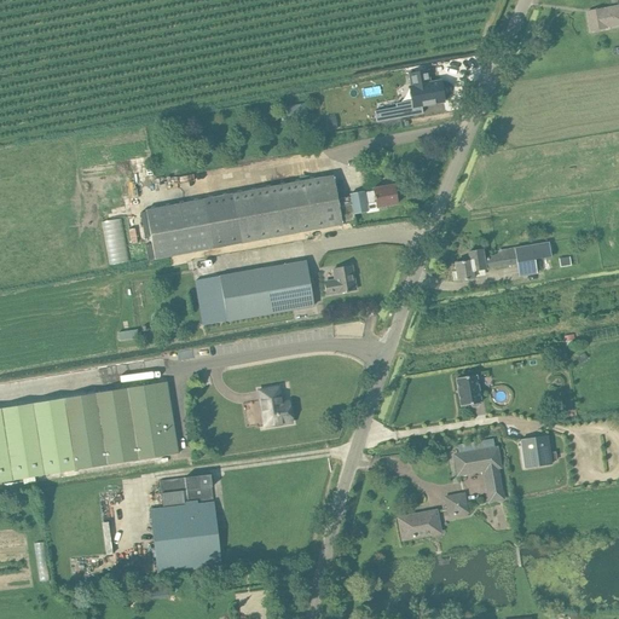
[(618,5),(605,9),(586,11),(591,32),(608,28),(608,27),(618,24),(618,5)]
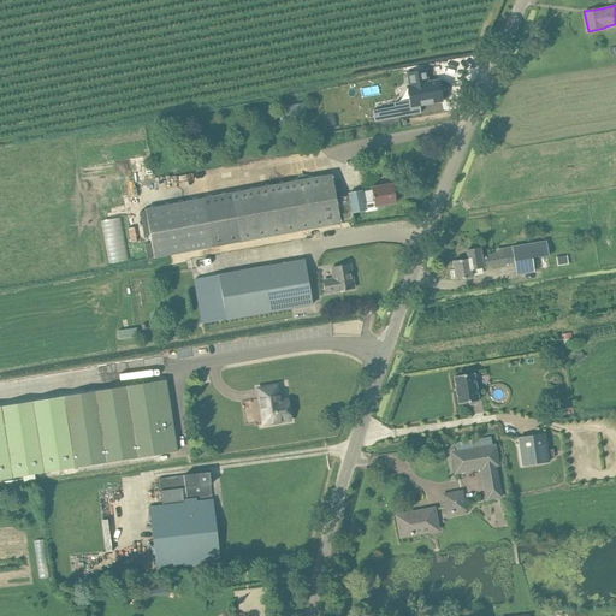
[(394,107),(373,111),(374,122),(421,113),(419,106),(442,101),(438,80),(427,82),(425,70),(407,73),(408,86),(407,86),(409,100),(394,104),(394,107)]
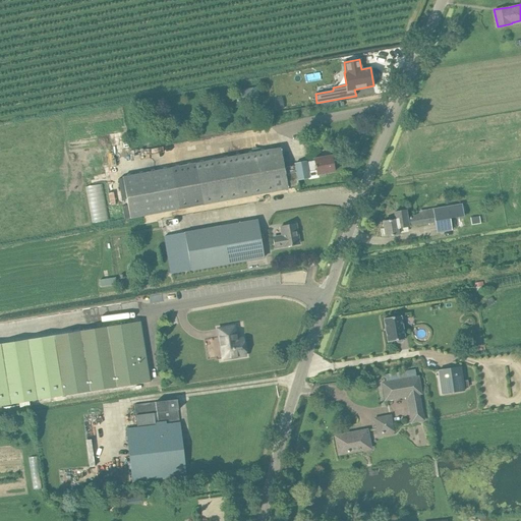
[(256,87),(234,92),(237,103),(258,98),(256,87)]
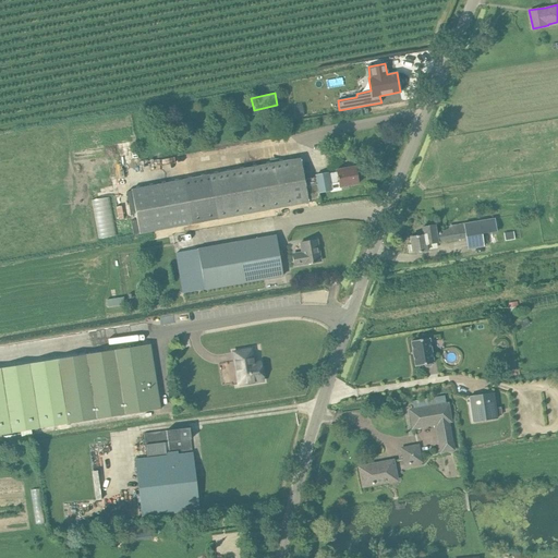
[(304,180),(300,157),(131,189),(140,234),(320,201),(318,193),(331,191),(330,184),(328,173),(328,172),(315,174),(315,178),(304,180)]
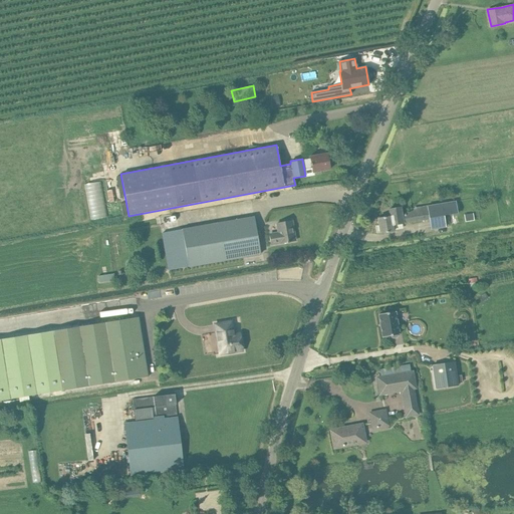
[(326,154),(309,157),(309,159),(302,160),(304,170),(311,169),(312,172),(313,172),(314,175),(321,174),(320,171),(329,169),(326,154)]
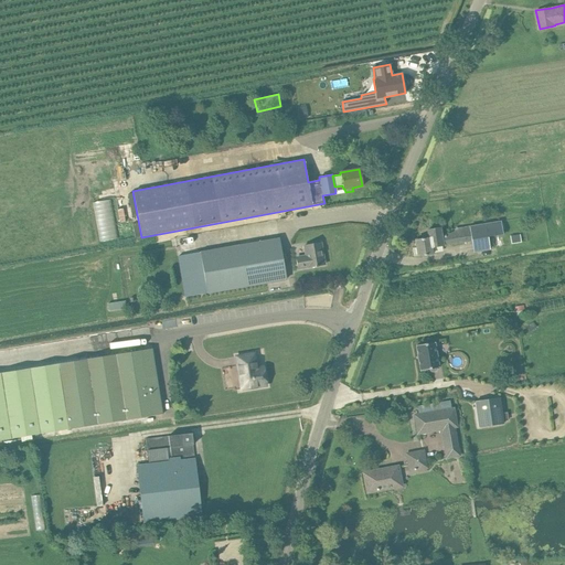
[(117,238),(110,199),(93,202),(99,242),(117,238)]
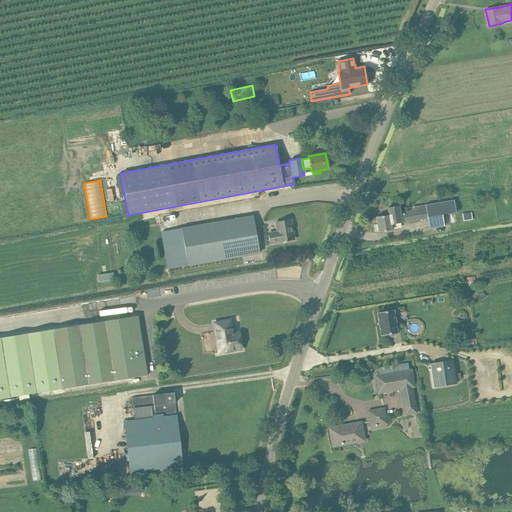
[(410,211),(400,213),(398,206),(387,208),(388,215),(376,217),(377,225),(374,225),(375,231),(378,231),(378,232),(391,230),(390,224),(427,218),(429,229),(444,226),(442,215),(455,213),(453,200),(409,207),(410,211)]
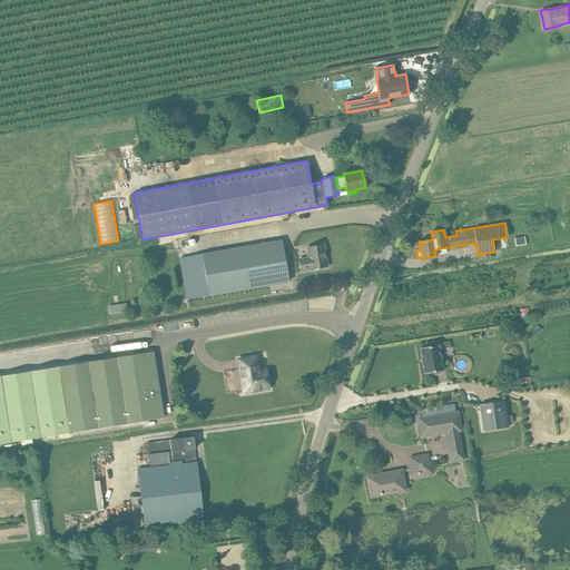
[(524,236),(514,238),(516,246),(526,245),(524,236)]
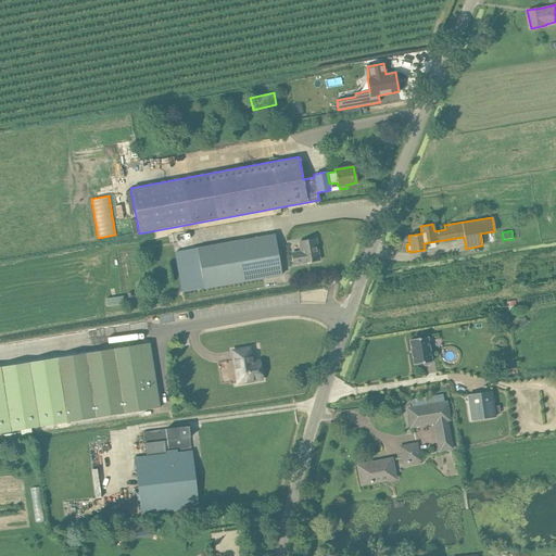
[(197,248),(203,289),(282,275),(275,234),(197,248)]
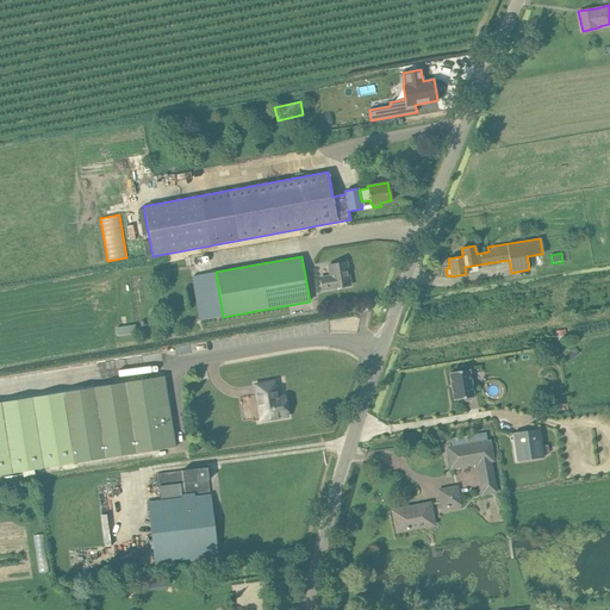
[(329,265),(330,277),(319,279),(321,291),(349,286),(346,261),(329,265)]
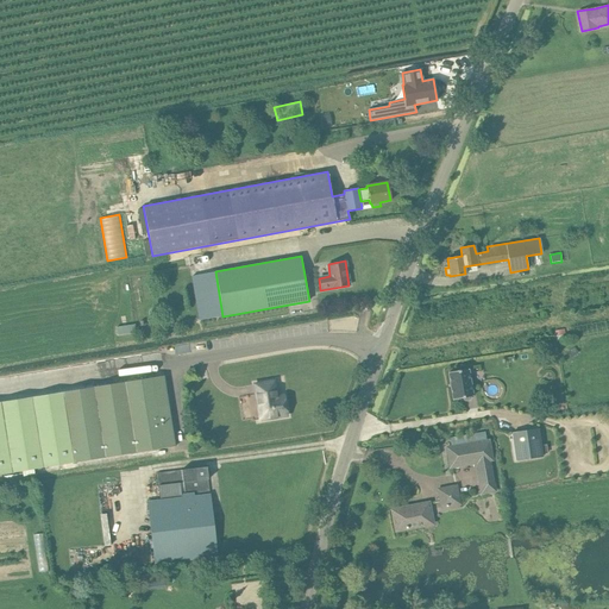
[(135,325),(117,327),(118,334),(136,332),(135,325)]
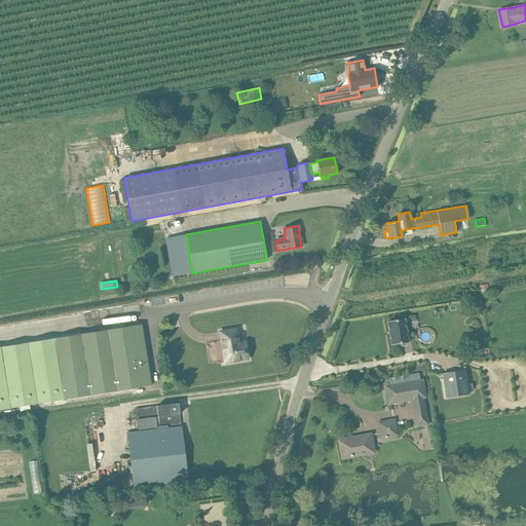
[(496,300),(490,304),(493,308),(499,305),(496,300)]
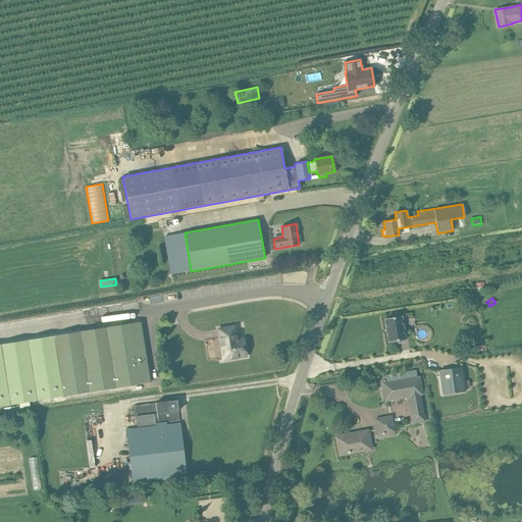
[(404,341),(405,341),(402,317),(385,319),(388,343),(397,342),(398,343),(399,344),(403,344),(404,342),(404,341)]
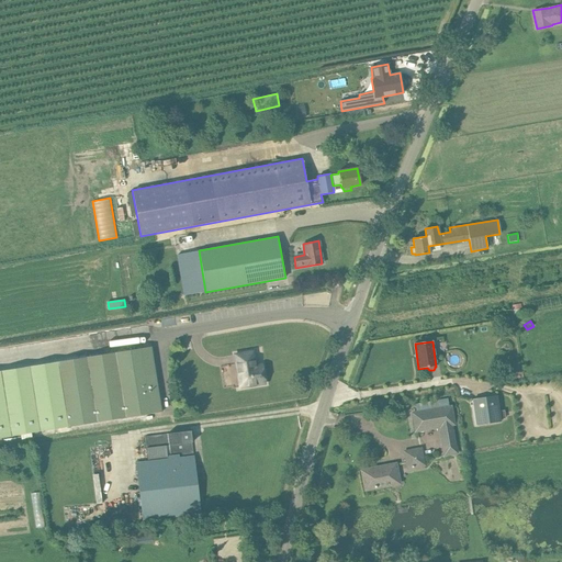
[(152,346),(56,361),(0,370),(0,437),(67,426),(163,412),(152,346)]
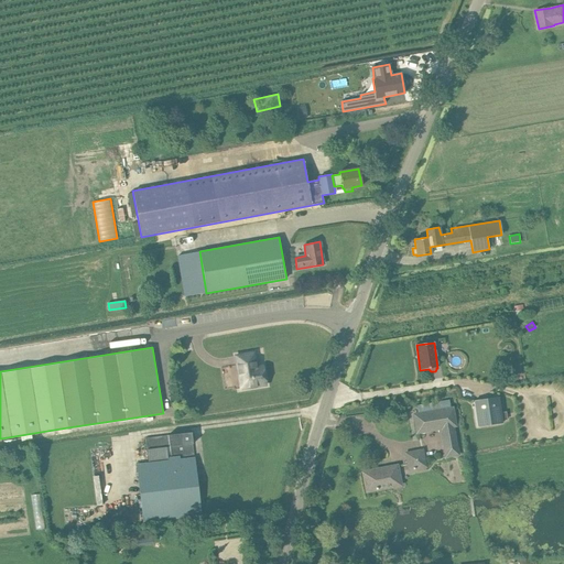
[(235,356),(240,389),(266,384),(263,366),(257,367),(253,353),(235,356)]
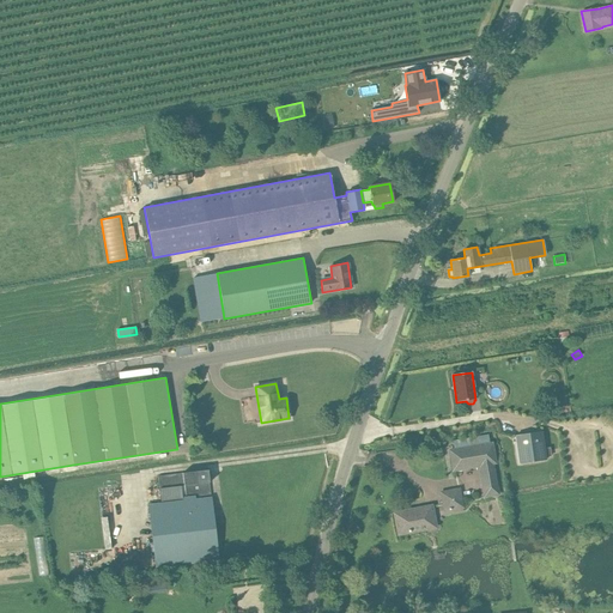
[(546,461),(545,457),(551,456),(550,448),(544,448),(541,432),(516,436),(520,465),(546,461)]
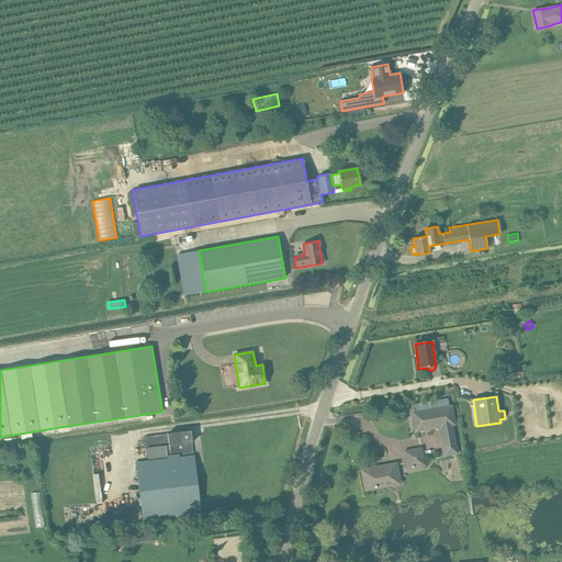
[(414,433),(438,428),(442,457),(458,453),(453,426),(456,426),(452,404),(411,412),(414,433)]
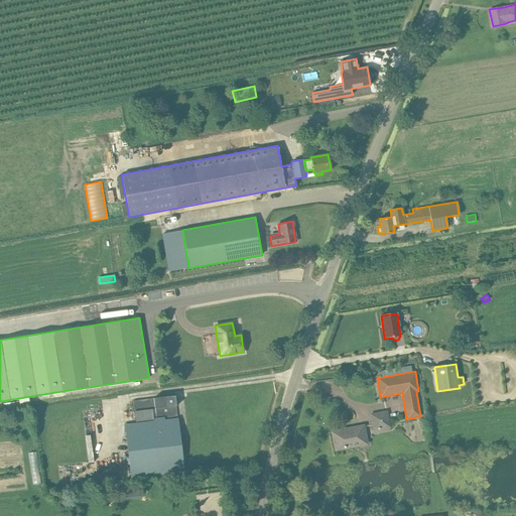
[(135,421),(153,419),(153,420),(124,424),(130,478),(184,472),(178,417),(164,419),(164,417),(177,416),(176,406),(175,395),(133,400),(134,411),(135,421)]
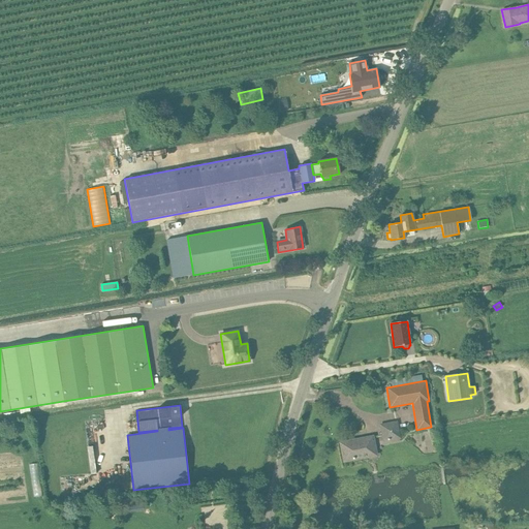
[(396,422),(379,425),(382,442),(400,439),(396,422)]
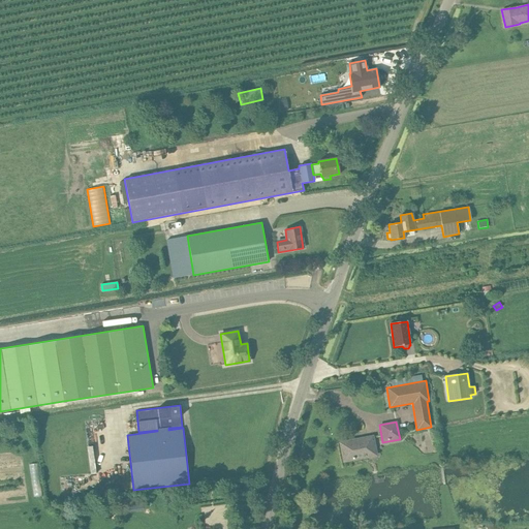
[(340,442),(343,458),(351,457),(352,459),(368,456),(367,454),(375,452),(372,437),(340,442)]
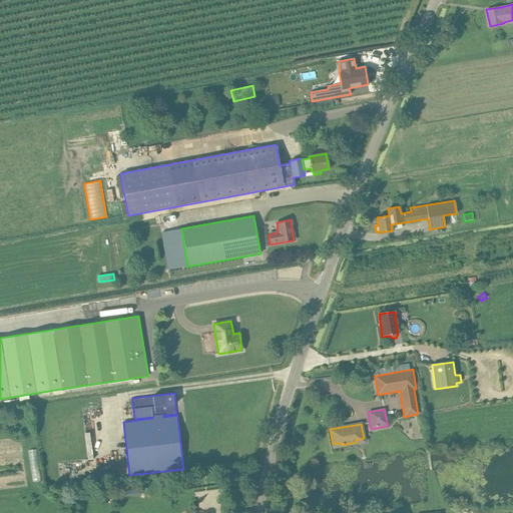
[(36,449),(28,450),(32,481),(40,481),(36,449)]
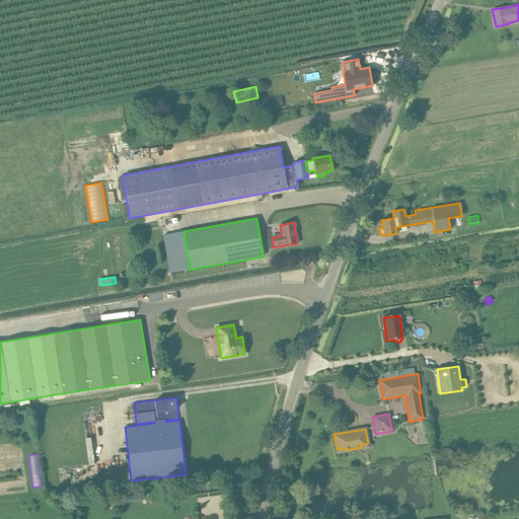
[(237,518),(240,508),(228,506),(226,518),(237,518)]
